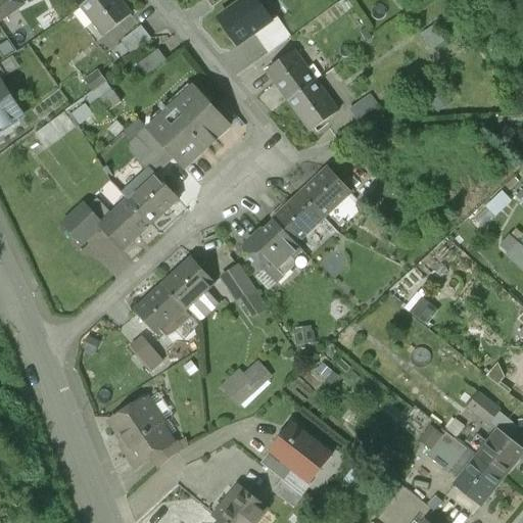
[(0,0),(0,20),(16,9),(9,0),(0,0)]
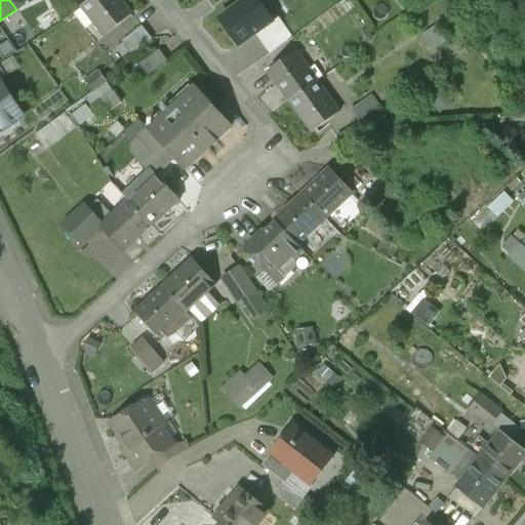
[(130,15),(118,0),(87,0),(80,6),(104,36),(130,15)]
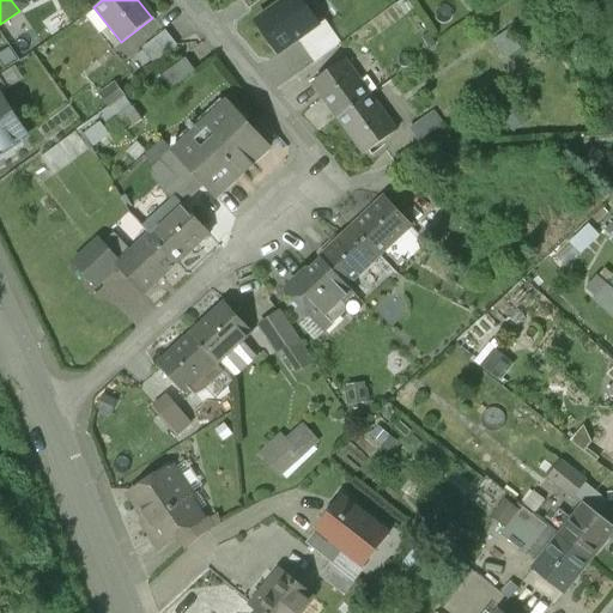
[(317,25),(299,0),(286,0),(256,22),(278,53),(297,40),(317,25)]
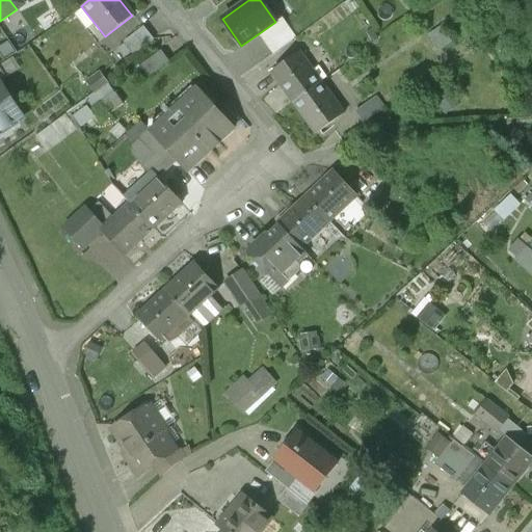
[(405,0),(413,8),(421,2),(420,1),(419,0),(405,0)]
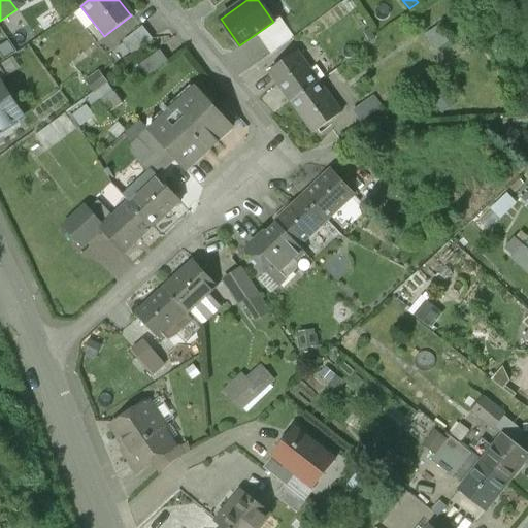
[(273,22),(256,34),(270,55),(294,37),(279,18),(273,22)]
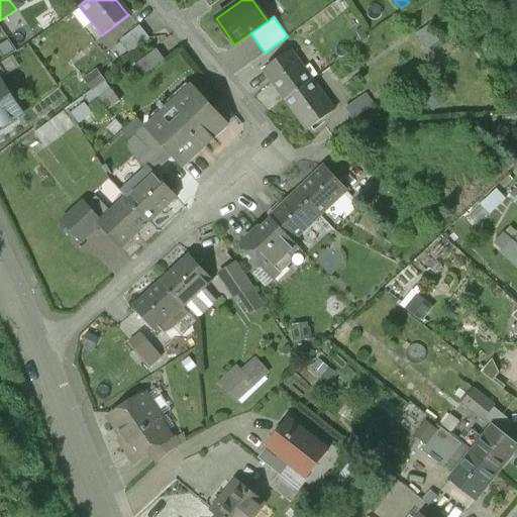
[(138,27),(120,41),(129,54),(147,39),(138,27)]
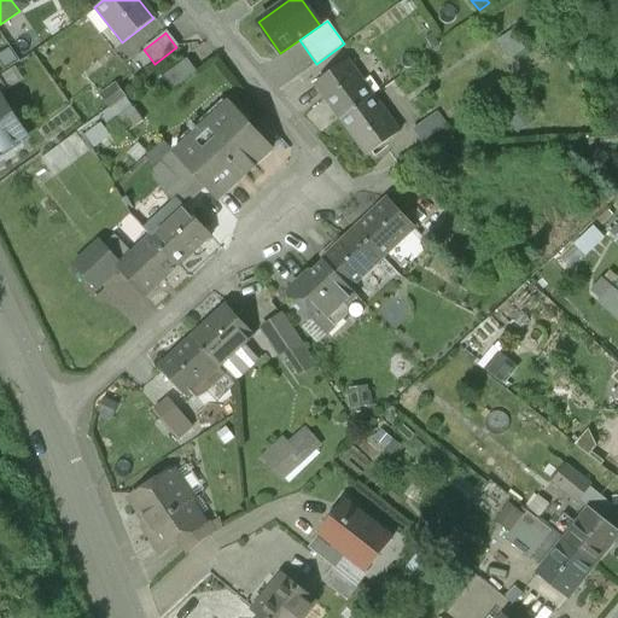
[(513,35),(500,45),(511,62),(525,51),(513,35)]
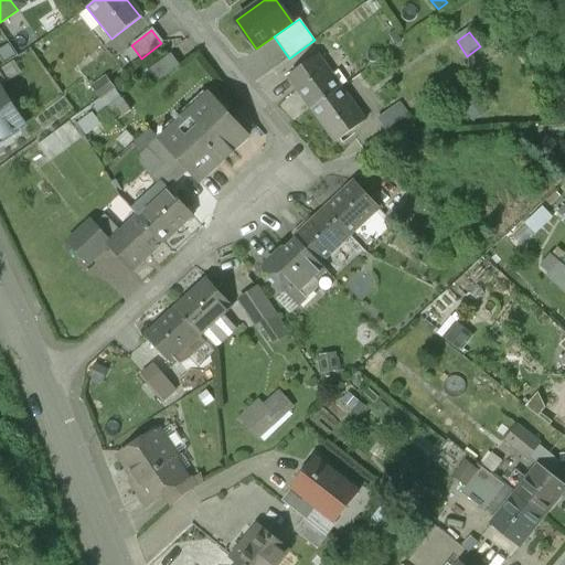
[(171,54),(149,71),(158,82),(180,66),(171,54)]
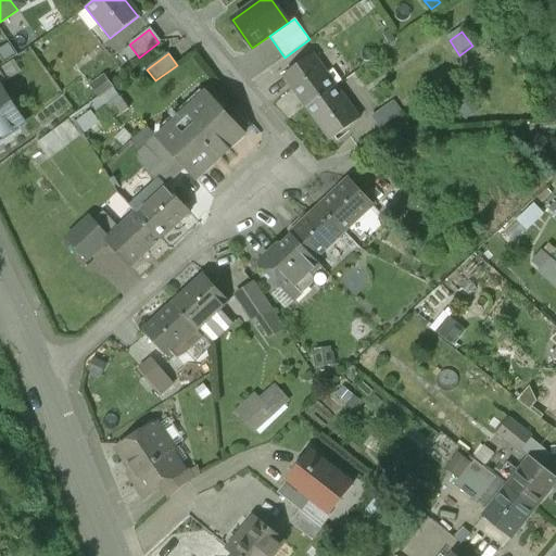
[(283,76),(306,108),(336,87),(313,55),(283,76)]
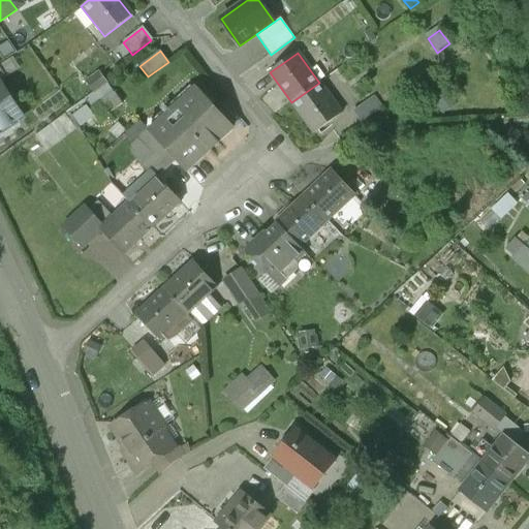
[(86,82),(93,93),(106,83),(99,72),(86,82)]
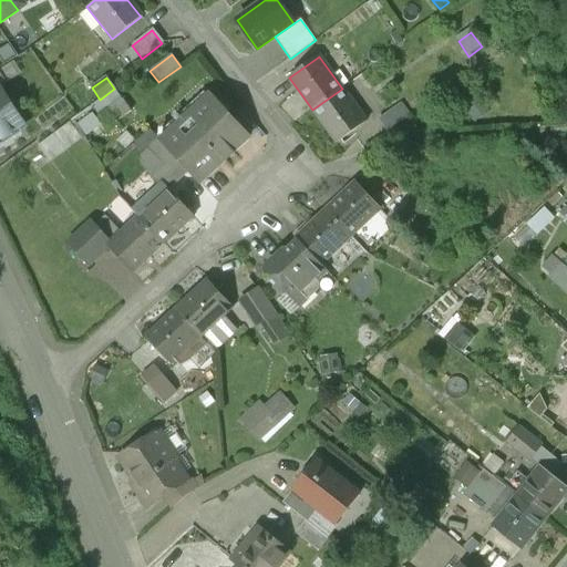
[(342,89),(312,110),(312,111),(337,144),(367,122),(342,89)]
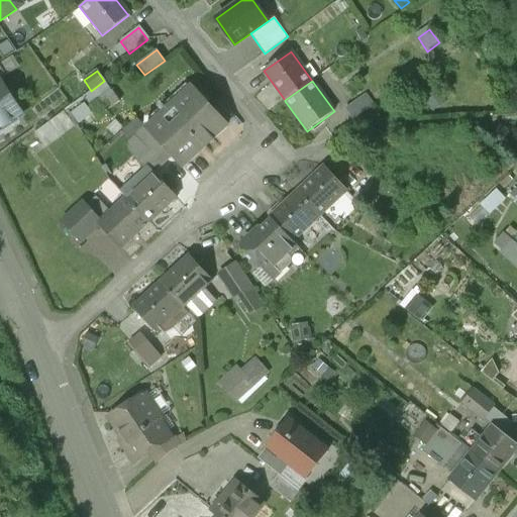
[(0,127),(20,115),(0,84),(0,127)]
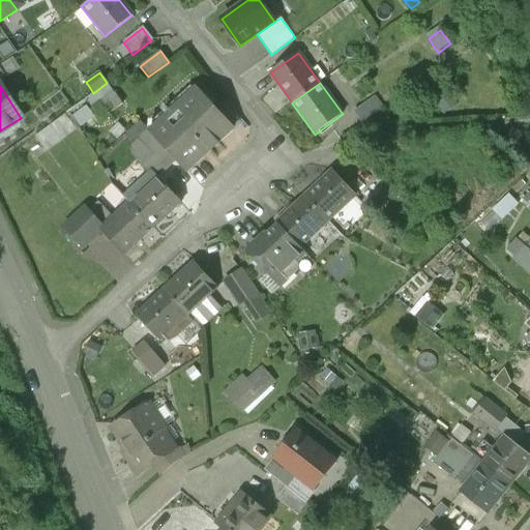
[(186,171),(232,128),(196,88),(150,130),(177,160),(186,171)]
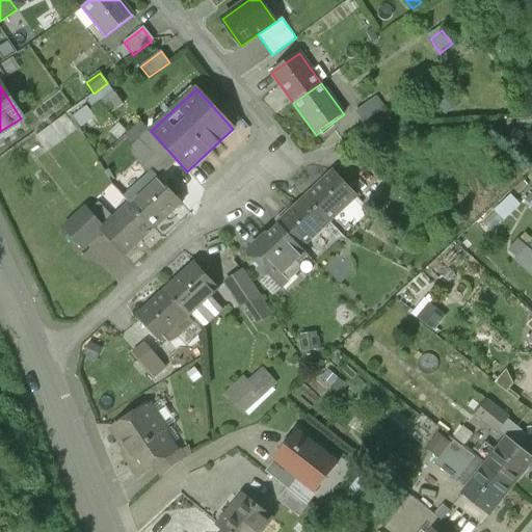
[(375,98),(355,112),(365,124),(384,109),(375,98)]
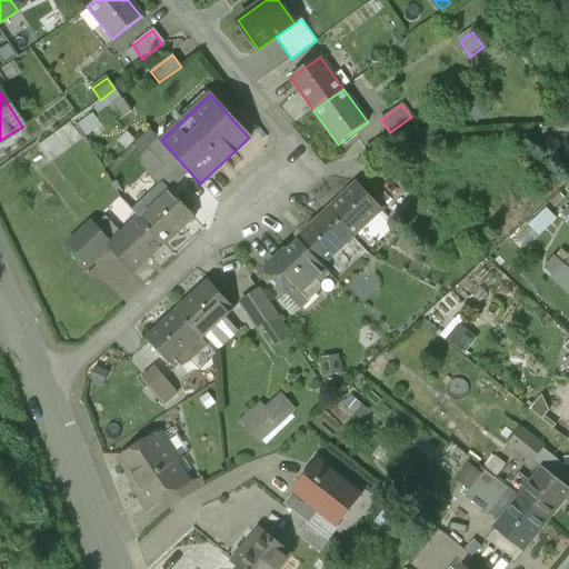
[(68,125),(42,142),(52,158),(79,140),(68,125)]
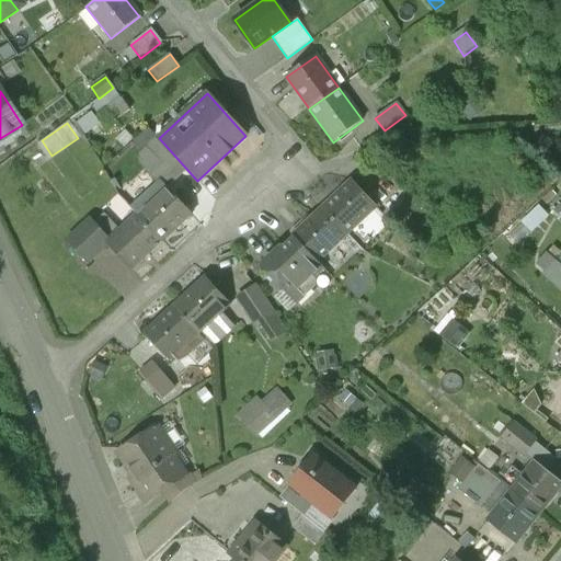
[(187,170),(159,138),(157,137),(146,147),(176,180),(187,170)]
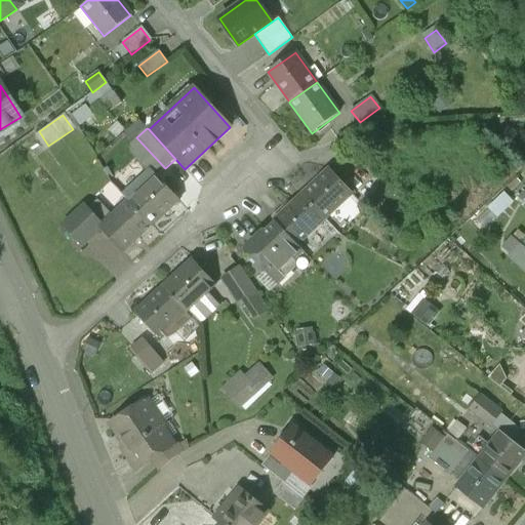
[(297,190),(327,169),(315,153),(286,173),(297,190)]
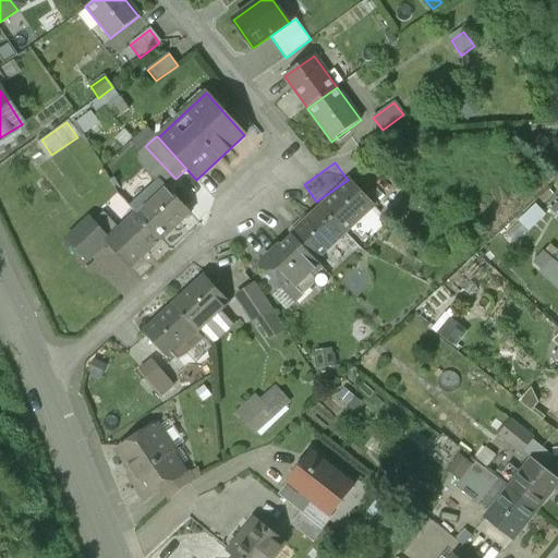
[(319,207),(344,233),(373,206),(349,180),(319,207)]
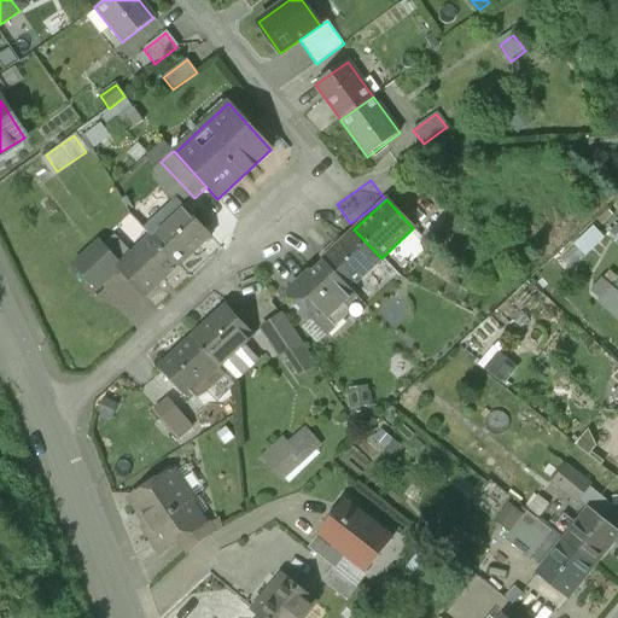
[(150,238),(176,267),(209,237),(181,208),(150,238)]
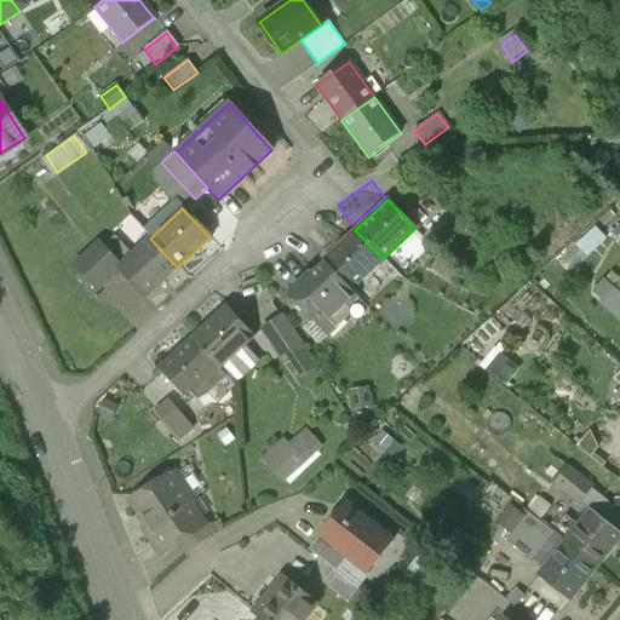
[(383,259),(355,230),(323,260),(326,263),(350,290),(383,259)]
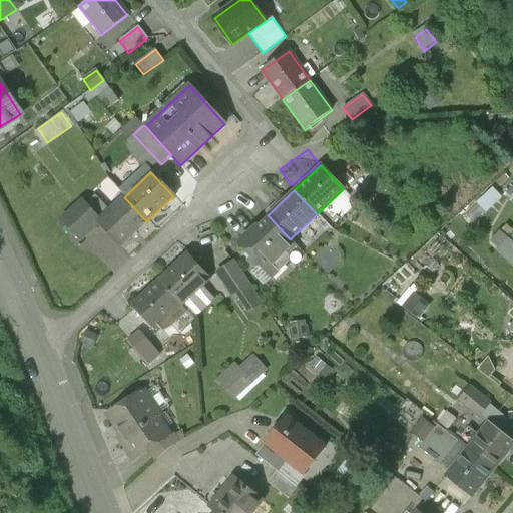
[(119,245),(146,221),(124,197),(100,219),(97,222),(99,223),(119,245)]
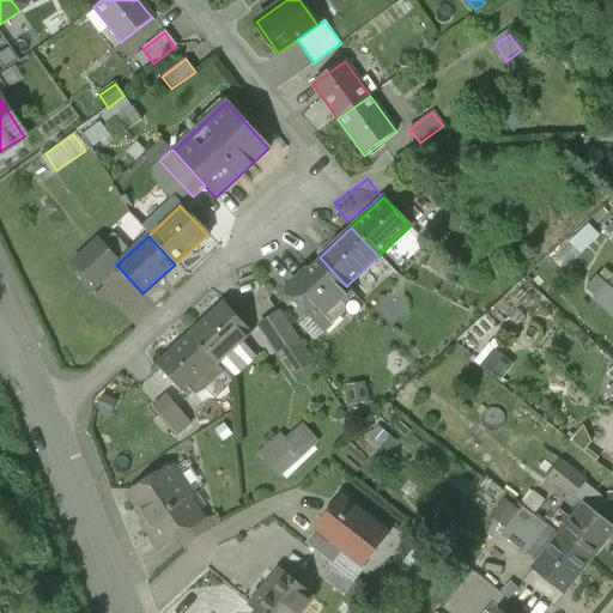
[(73,262),(97,287),(119,267),(116,266),(120,262),(98,238),(73,262)]
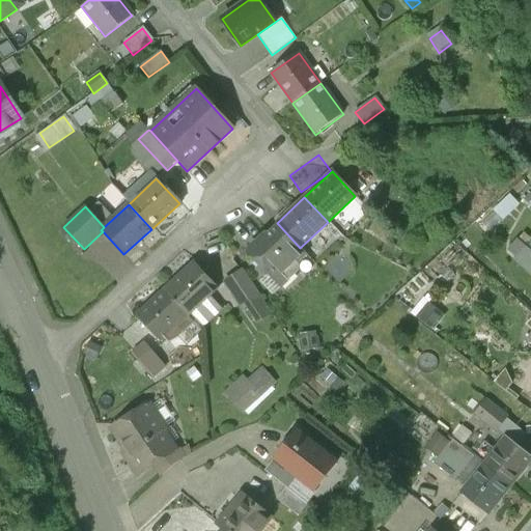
[(268,275),(280,288),(296,274),(290,269),(306,254),(300,248),(279,225),(269,234),(264,234),(248,250),(248,254),(259,267),(256,269),(264,278),(268,275)]
